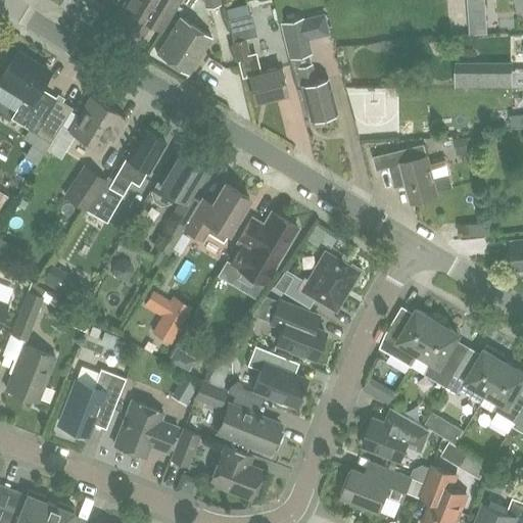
[(125,0),(114,19),(141,35),(149,21),(161,29),(178,0),(125,0)]
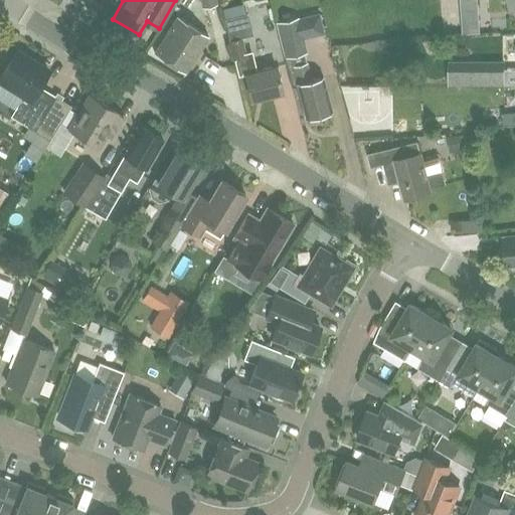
[(298,17),(276,22),(284,56),(306,51),(303,39),(324,33),(319,12),(298,17)]
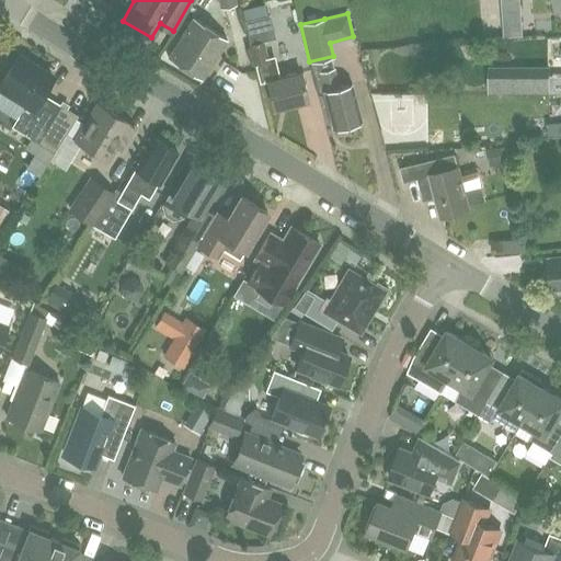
[(270,14),(243,21),(259,82),(266,81),(274,109),(307,100),(300,71),(279,77),(274,55),(266,57),(262,42),(276,38),(270,14)]
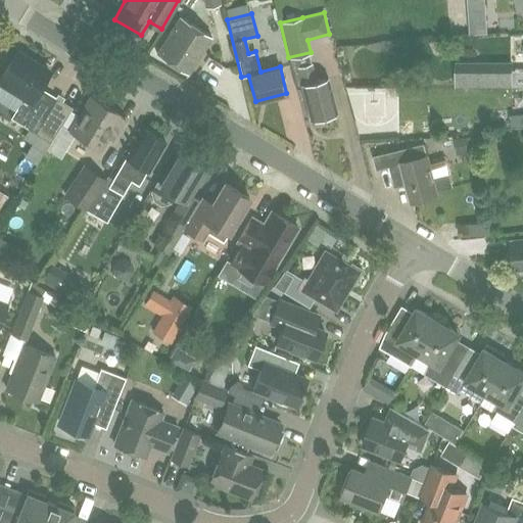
[(187,73),(210,35),(179,15),(155,52),(187,73)]
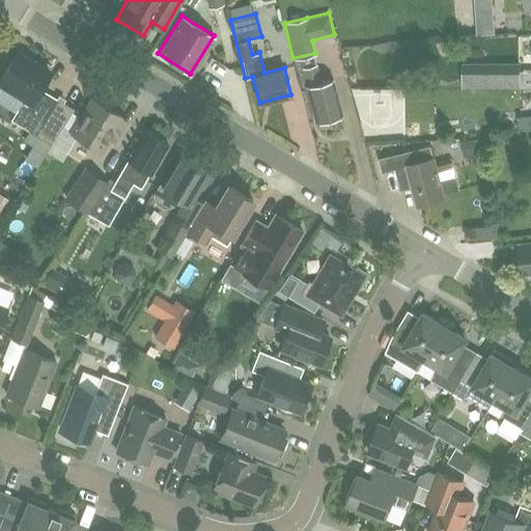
[(51,144),(73,109),(38,88),(49,72),(17,52),(0,79),(0,80),(25,95),(10,119),(51,144)]
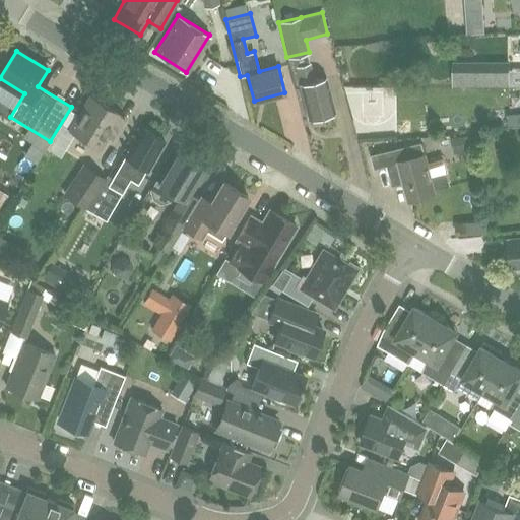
[(519,85),(519,53),(508,56),(508,70),(477,70),(477,84),(519,85)]
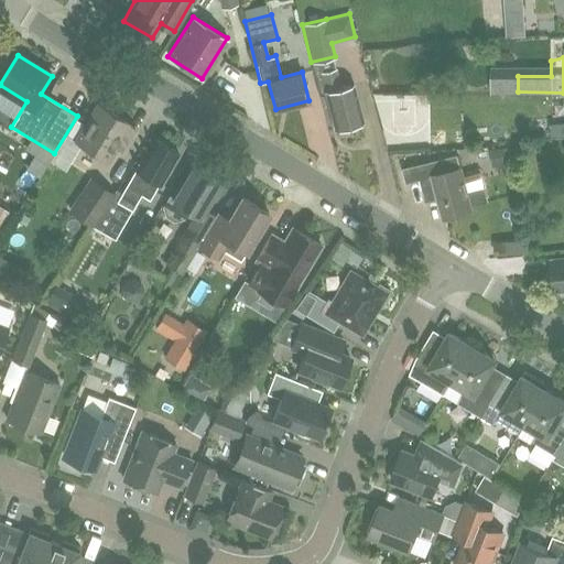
[(334,128),(362,120),(353,84),(340,87),(335,67),(313,74),(320,96),(325,94),(334,128)]
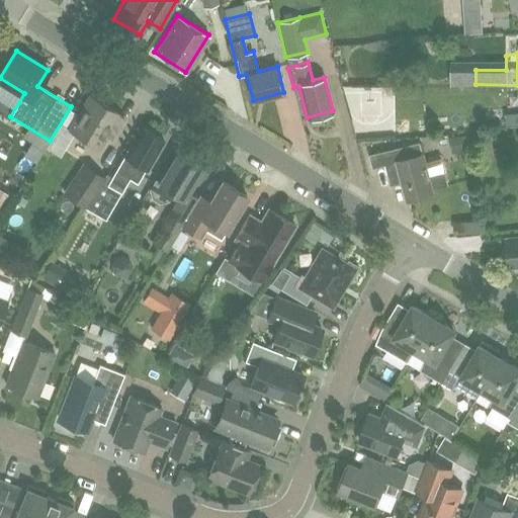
[(123,118),(118,115),(119,113),(88,95),(69,126),(100,146),(108,132),(113,136),(123,118)]
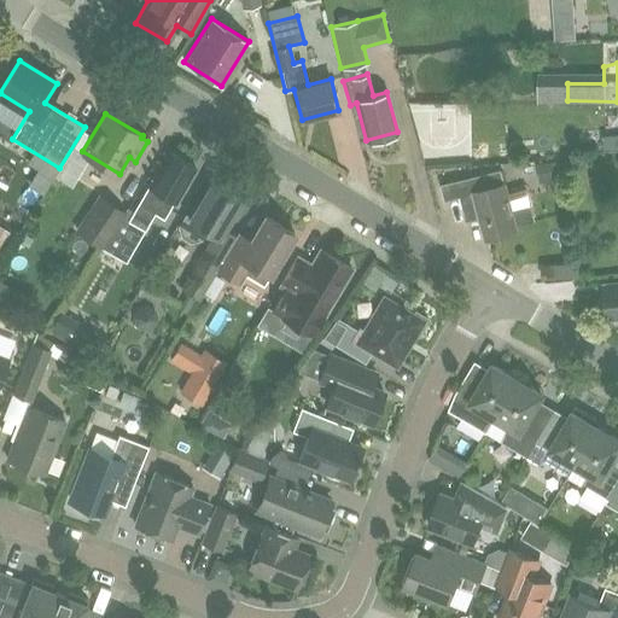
[(519,156),(601,150),(600,130),(518,136),(519,156)]
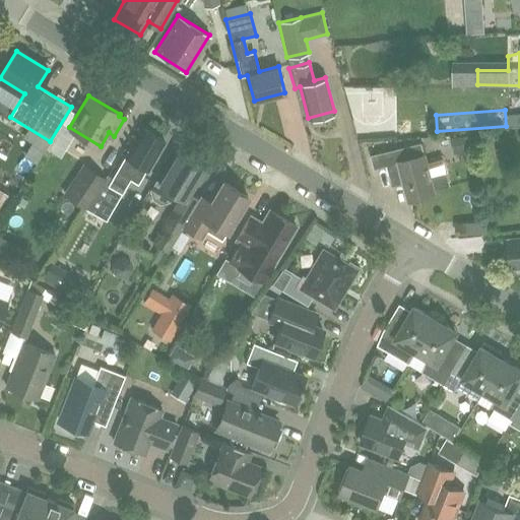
[(136,182),(144,169),(146,170),(164,140),(141,127),(107,185),(120,192),(128,177),(136,182)]
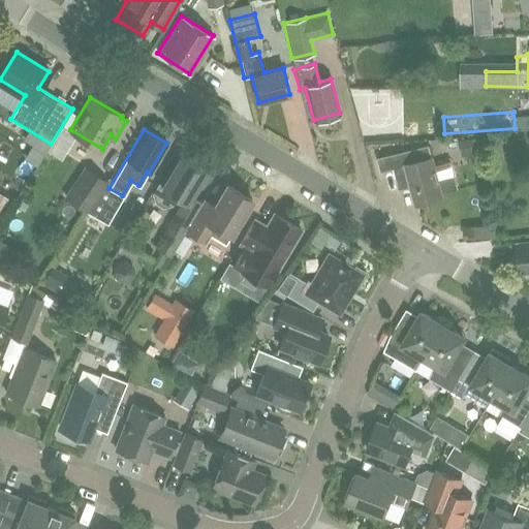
[(416,203),(443,196),(430,146),(378,159),(382,172),(395,168),(398,180),(409,177),(416,203)]
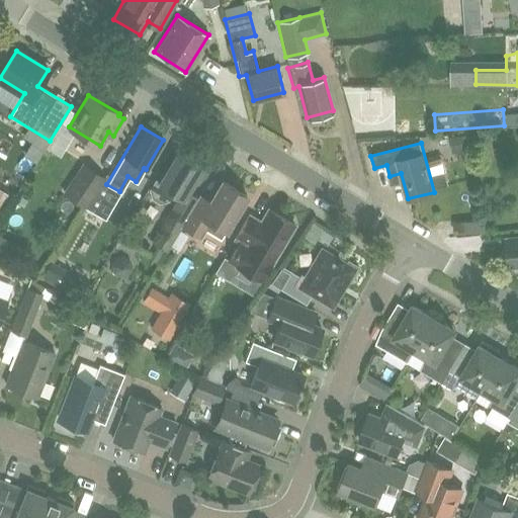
[(182,198),(202,164),(179,149),(159,182),(155,180),(150,189),(152,196),(159,200),(166,198),(171,191),(182,198)]
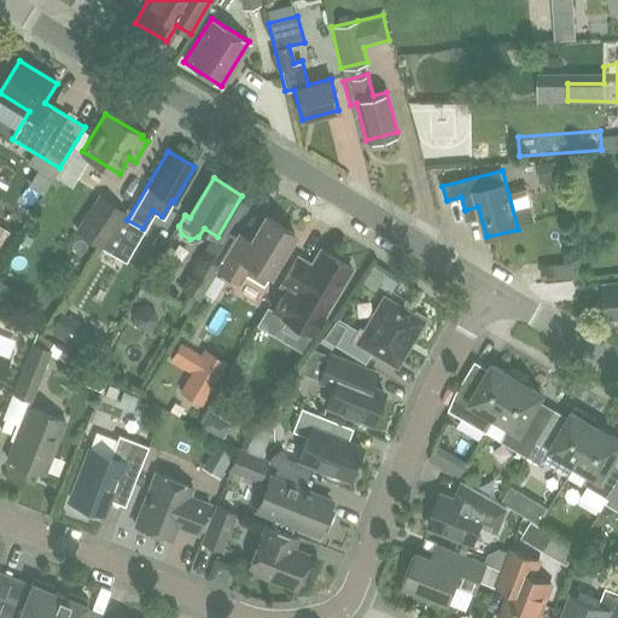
[(74,232),(101,249),(124,211),(95,194),(74,232)]
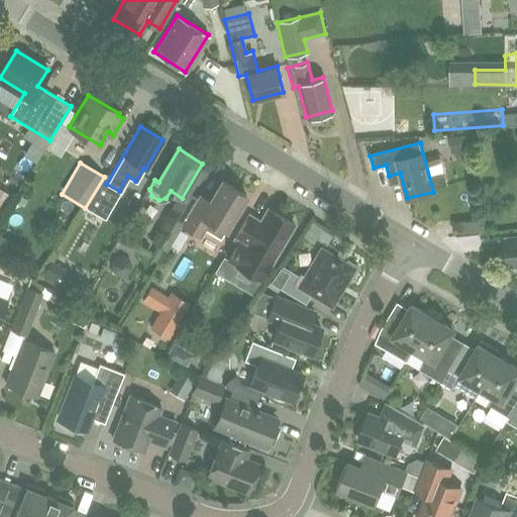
[(246,195),(221,180),(209,200),(199,194),(185,218),(181,224),(199,235),(203,228),(220,238),(246,195)]
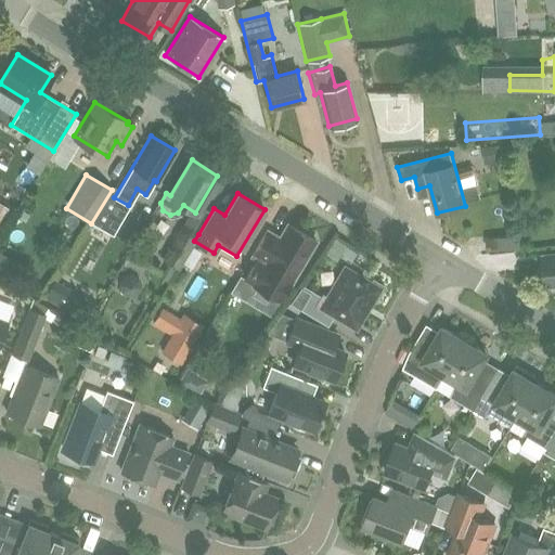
[(0,196),(0,227),(16,211),(1,195),(0,196)]
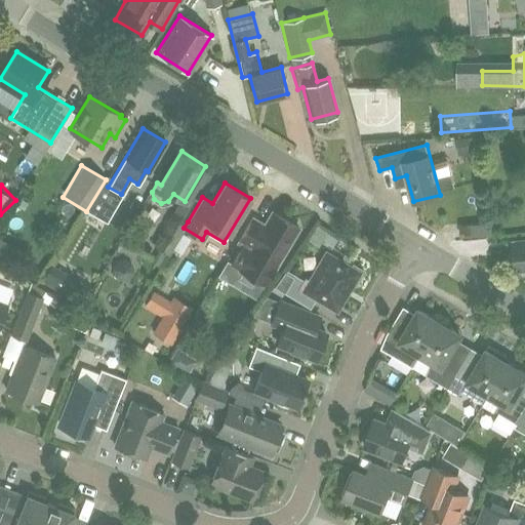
[(270,263),(275,266),(298,227),(273,211),(265,225),(251,217),(239,239),(244,242),(231,264),(259,280),(270,263)]
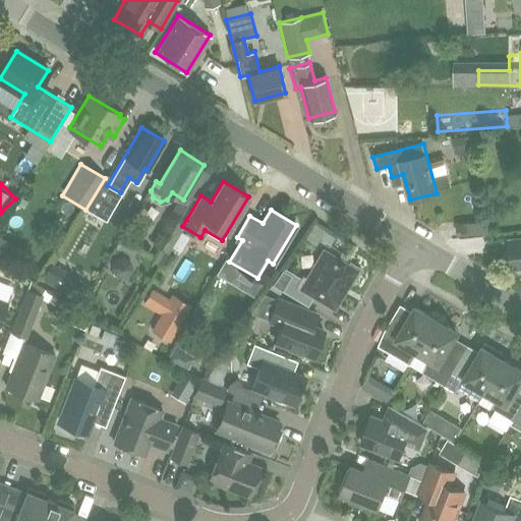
[(167,251),(182,226),(186,220),(172,212),(154,243),(167,251)]
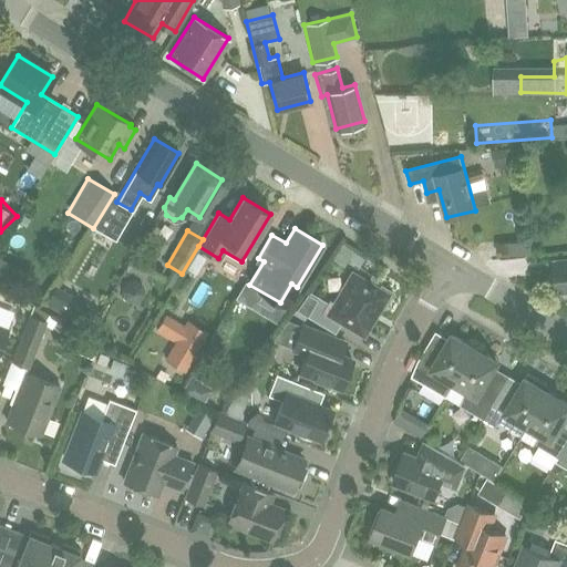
[(557,291),(559,291),(562,296),(566,295),(566,259),(555,260),(557,291)]
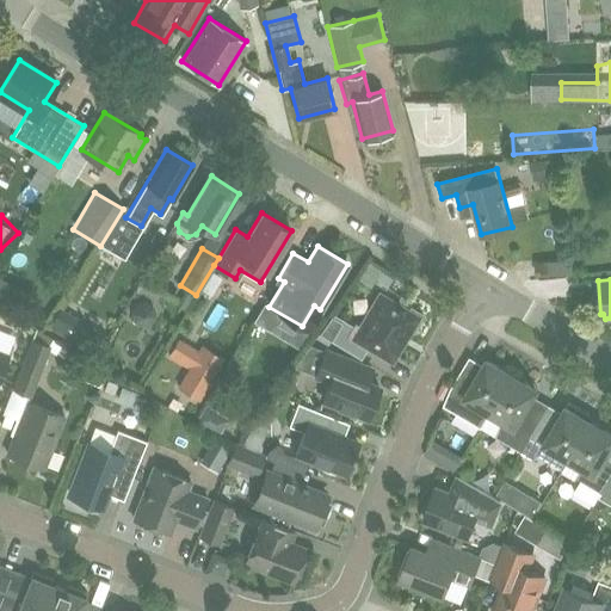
[(408,310),(380,295),(360,326),(355,322),(347,333),(390,359),(409,328),(413,331),(423,314),(411,307),(408,310)]
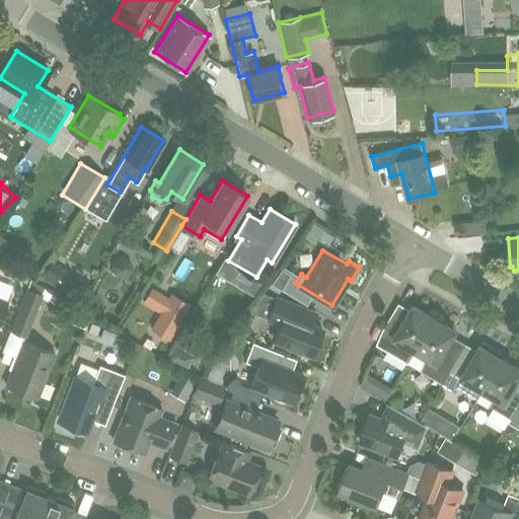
[(88,286),(53,264),(44,279),(79,302),(88,286)]
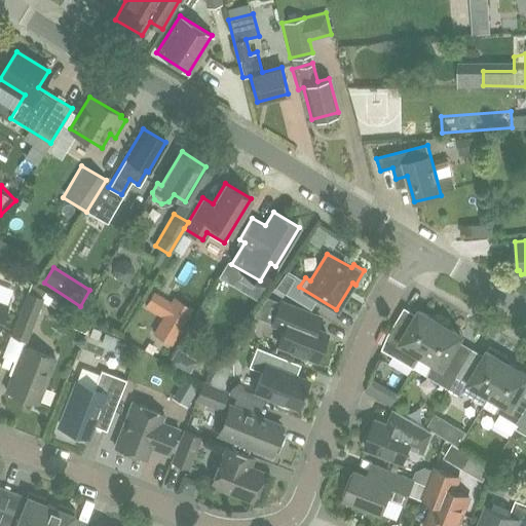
[(285,293),(294,277),(286,272),(274,287),(285,293)]
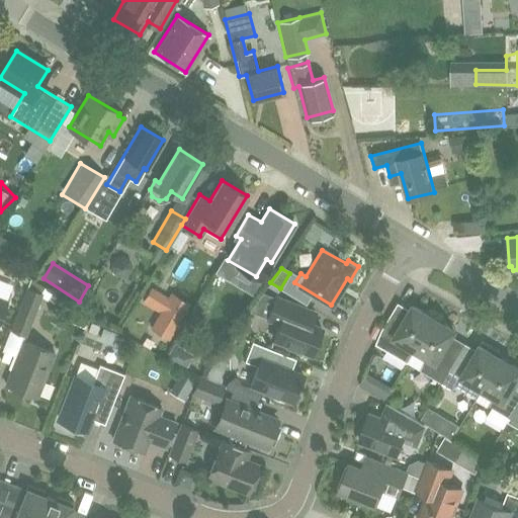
[(25,335),(45,287),(30,278),(10,329),(25,335)]
